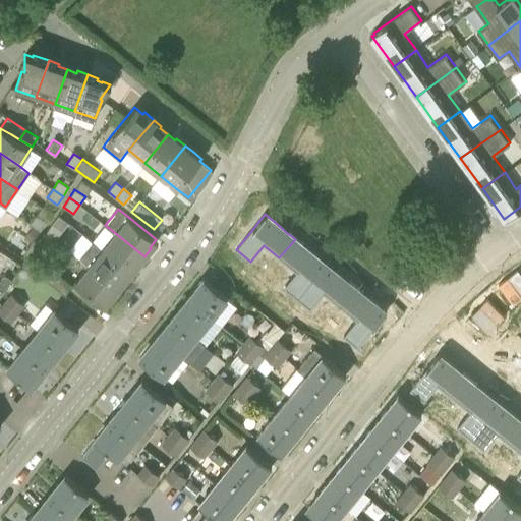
[(36,215),(30,223),(40,230),(46,222),(36,215)]
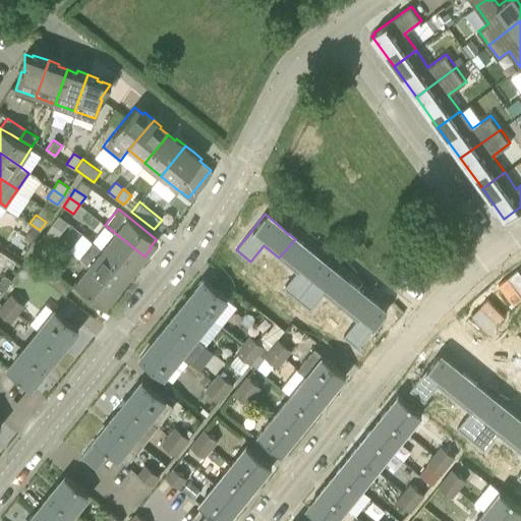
[(52,223),(46,232),(56,239),(62,230),(52,223)]
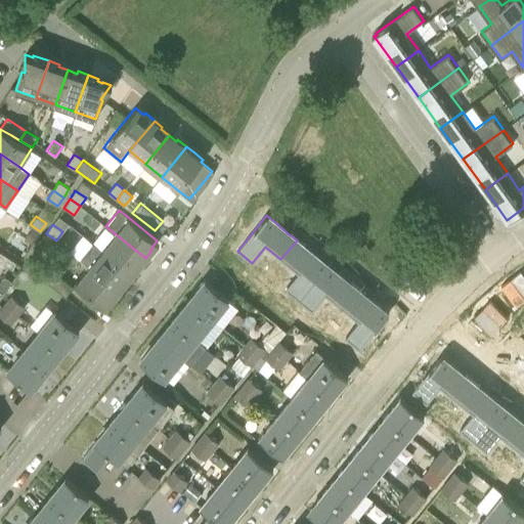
[(115,233),(101,251),(130,273),(132,275),(138,267),(145,258),(115,233)]
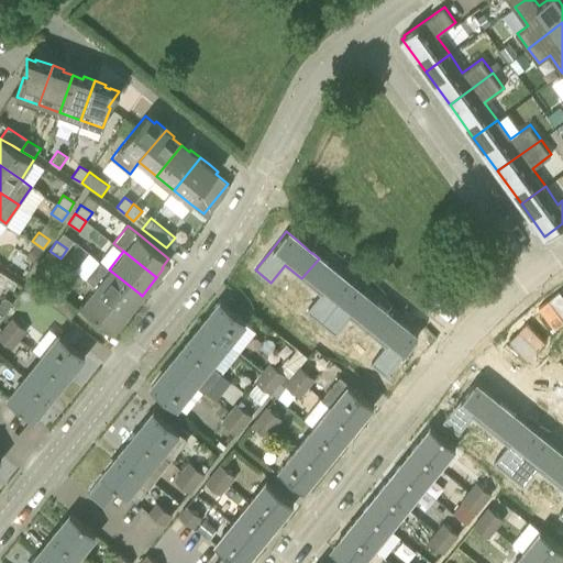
[(301,278),(302,279),(320,294),(306,311),(320,322),(352,285),(351,284),(327,264),(326,264),(319,258),(301,278)]
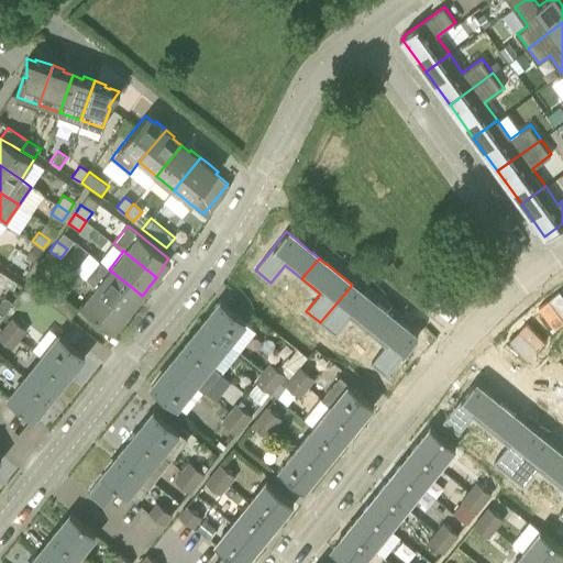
[(99,261),(85,278),(95,286),(128,312),(135,304),(142,296),(140,294),(109,269),(99,261)]
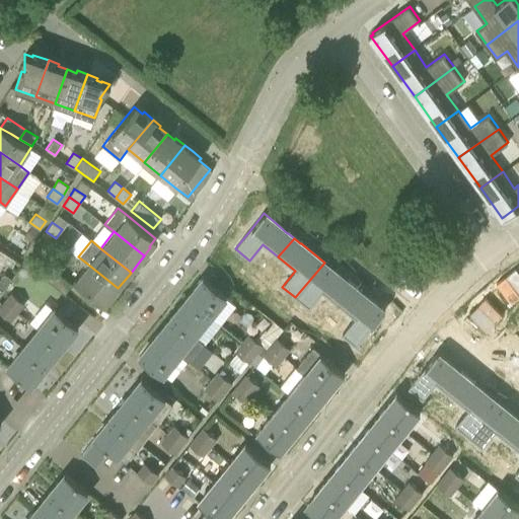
[(339,306),(354,287),(348,282),(347,281),(336,272),(324,263),(295,297),(309,308),(322,292),(339,305),(339,306)]
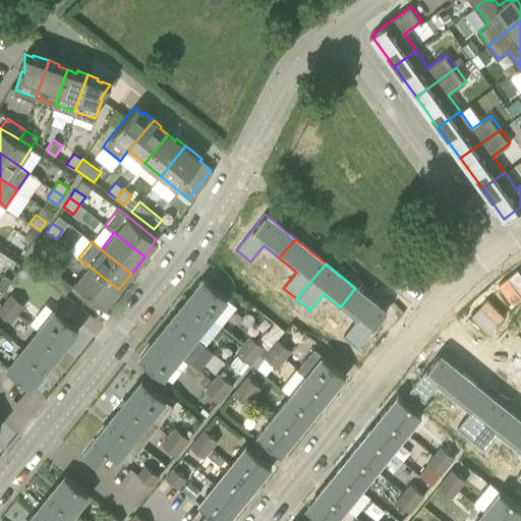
[(88,265),(74,282),(103,304),(105,306),(111,298),(118,289),(88,265)]
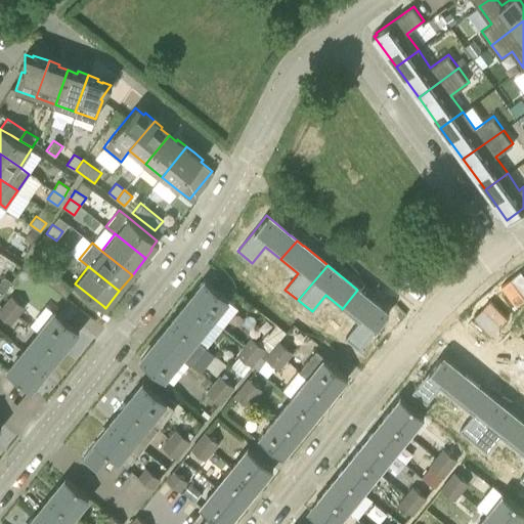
[(50,269),(43,278),(66,297),(73,288),(50,269)]
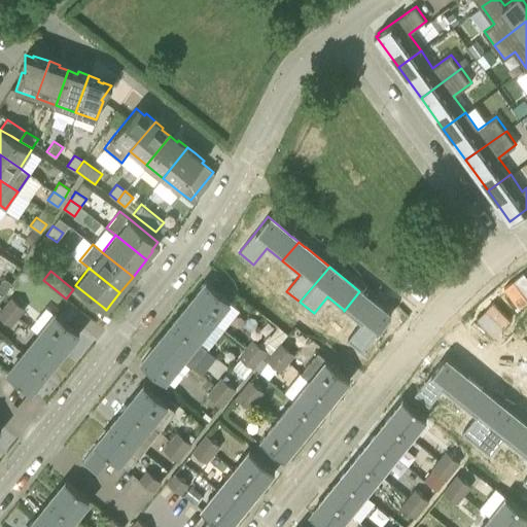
[(4,278),(0,283),(0,289),(5,293),(11,283),(4,278)]
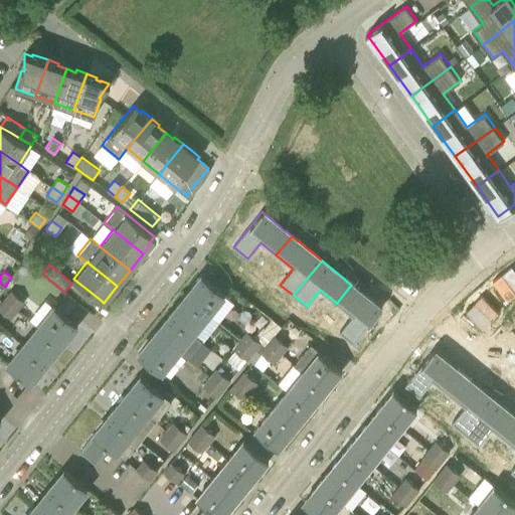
[(202,276),(186,295),(209,314),(224,294),(202,276)]
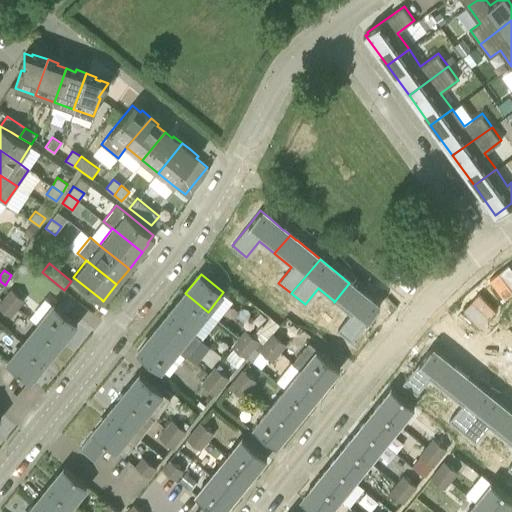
[(334,302),(350,314),(337,330),(344,336),(351,342),(365,324),(379,307),(367,297),(356,288),(355,287),(349,283),(334,302)]
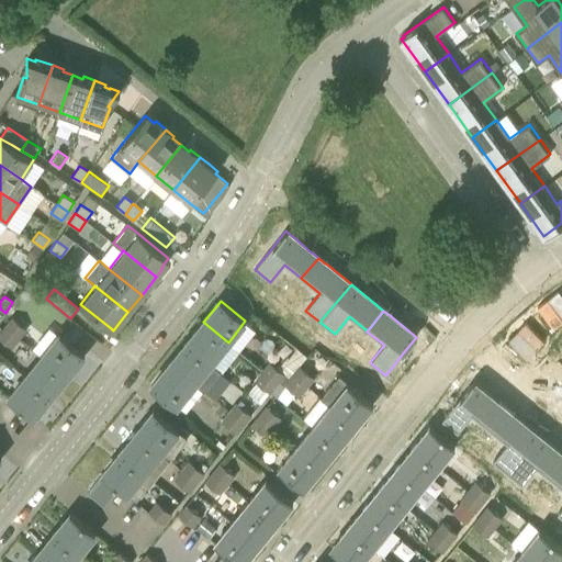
[(11,316),(3,326),(20,338),(27,329),(11,316)]
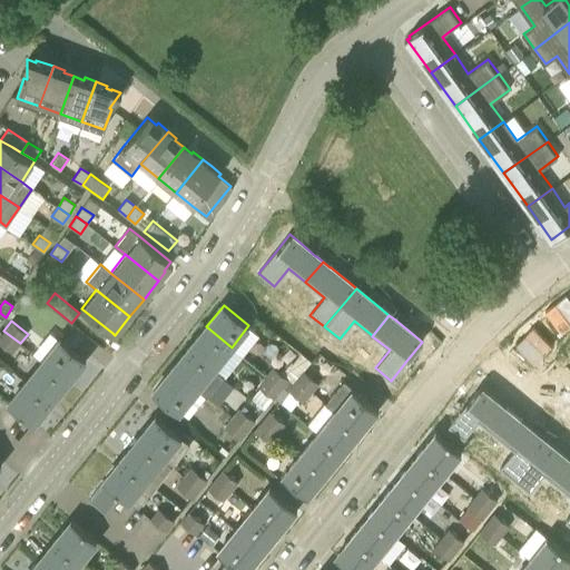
[(206,326),(188,349),(214,369),(232,347),(206,326)]
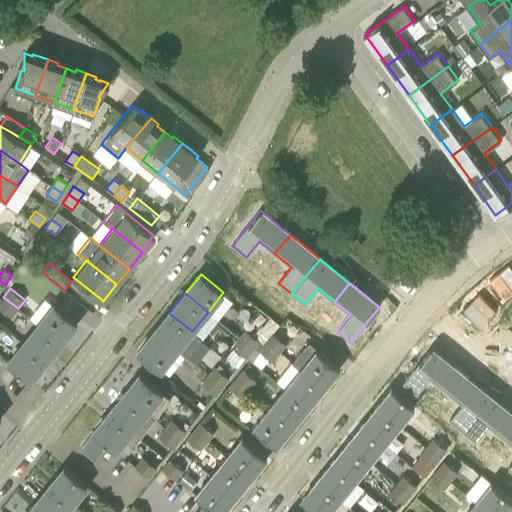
[(3,297),(0,301),(0,308),(11,317),(18,308),(3,297)]
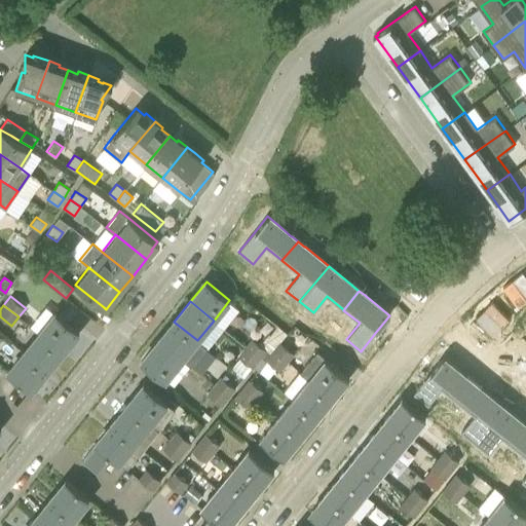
[(55,312),(40,332),(63,350),(78,331),(55,312)]
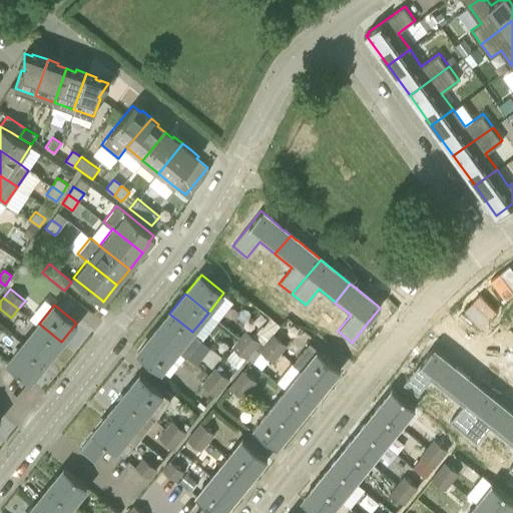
[(169,314),(154,333),(176,351),(177,351),(185,358),(201,339),(192,332),(169,314)]
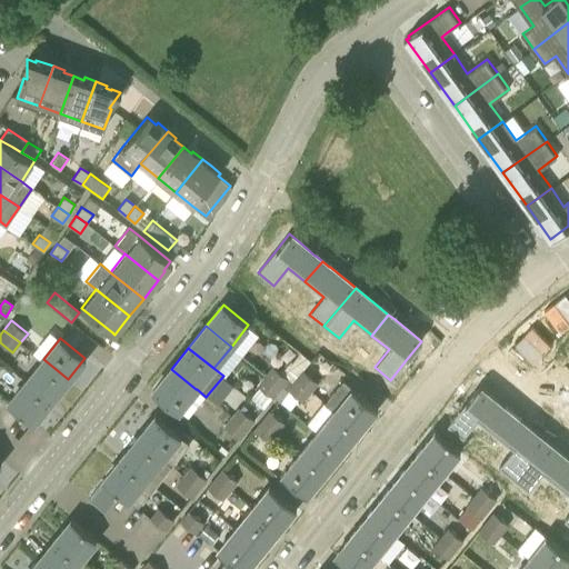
[(43,359),(27,380),(51,400),(68,379),(43,359)]
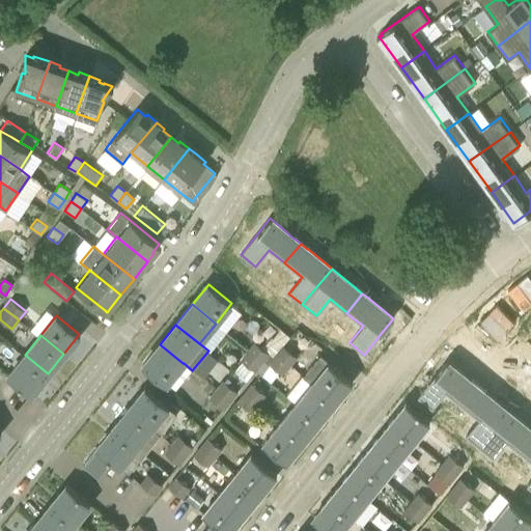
[(254,341),(246,351),(261,363),(269,354),(254,341)]
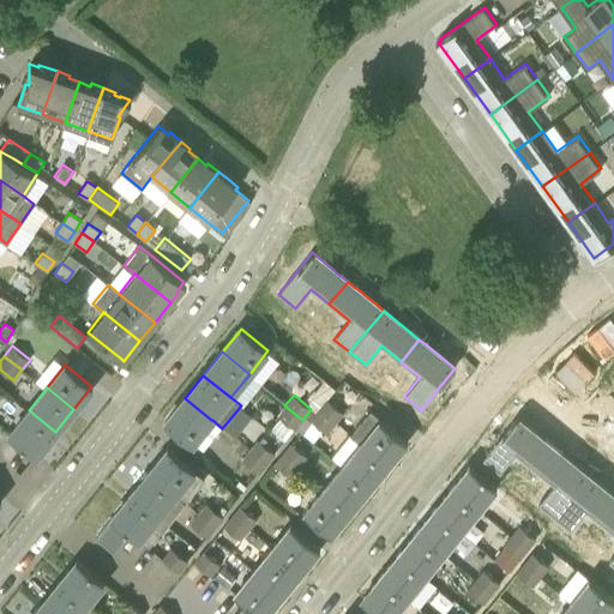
[(185,398),(166,421),(192,444),(211,420),(185,398)]
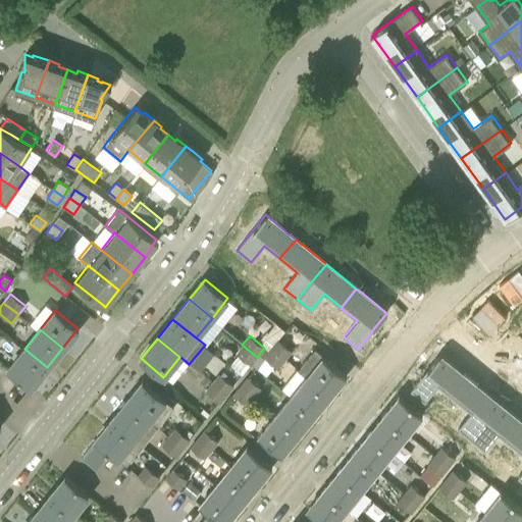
[(276,338),(269,348),(284,359),(292,351),(276,338)]
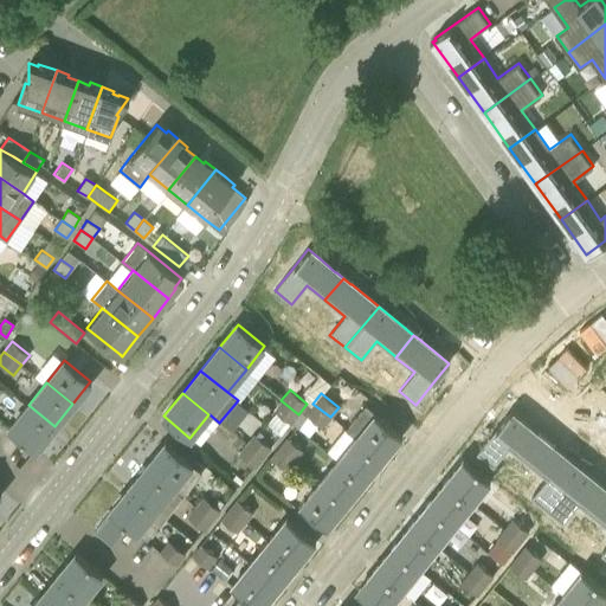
[(281,400),(272,410),(291,424),(298,414),(281,400)]
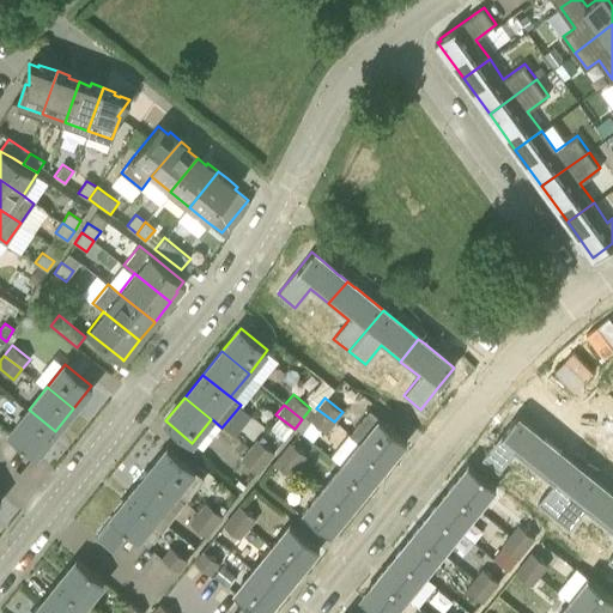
[(316,408),(308,418),(326,432),(334,422),(316,408)]
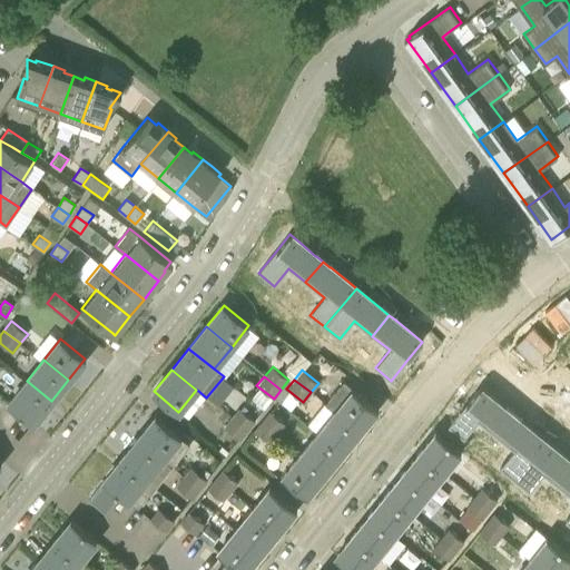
[(9,403),(35,423),(51,401),(27,381),(9,403)]
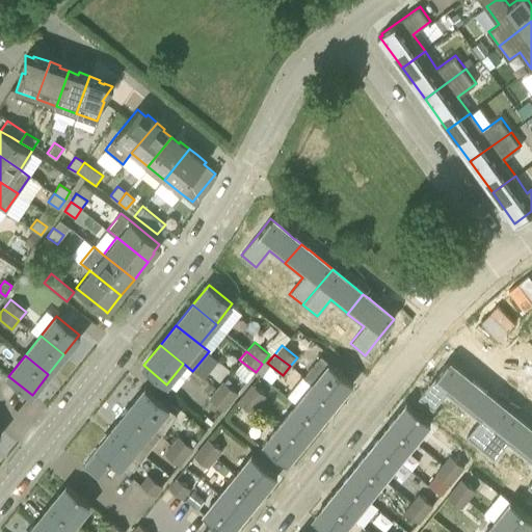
[(320,355),(303,375),(312,382),(336,401),(351,381),(328,362),(328,363),(320,355)]
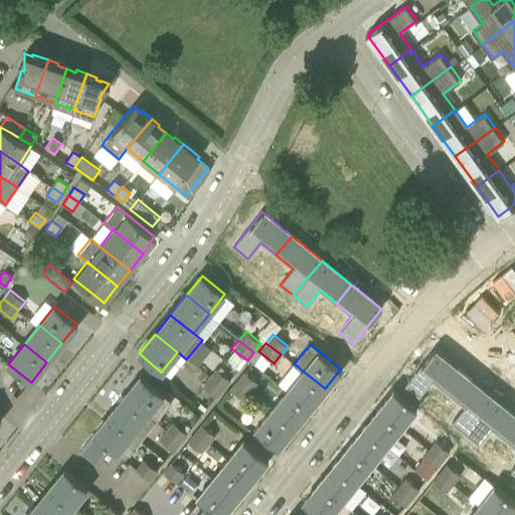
[(421,393),(425,389),(432,381),(448,393),(463,374),(458,370),(445,360),(433,350),(418,368),(407,382),(404,385),(411,391),(418,396),(421,393)]
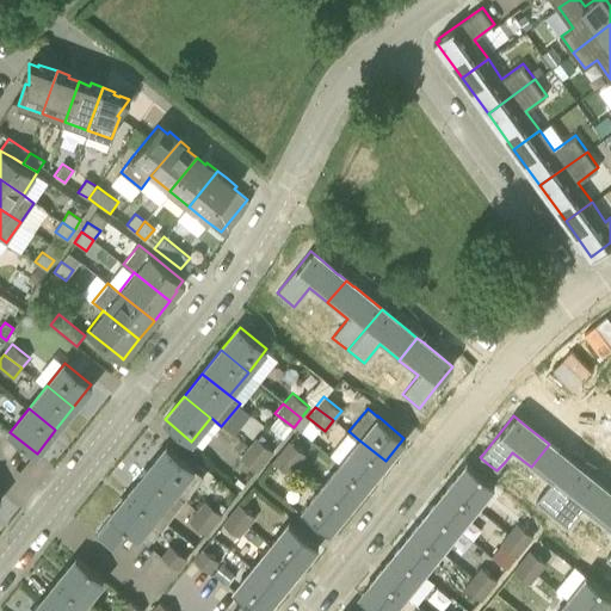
[(257,437),(248,448),(265,462),(273,451),(257,437)]
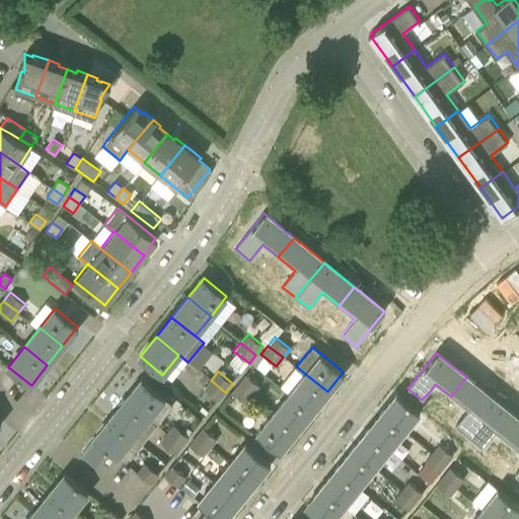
[(304,373),(289,392),(311,411),(327,391),(304,373)]
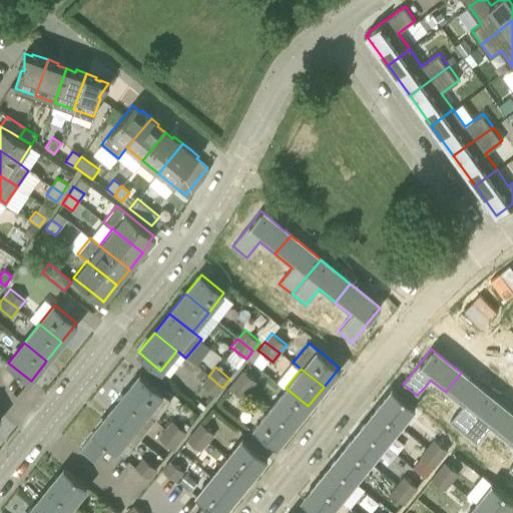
[(243,370),(236,378),(251,390),(259,382),(243,370)]
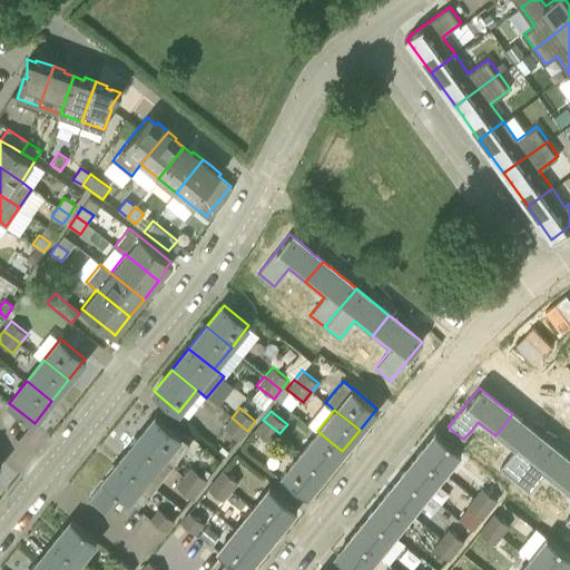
[(495,435),(495,436),(513,451),(507,460),(502,465),(500,469),(513,479),(514,480),(546,442),(544,441),(532,431),(520,421),(519,420),(513,415),(512,414),(495,435)]
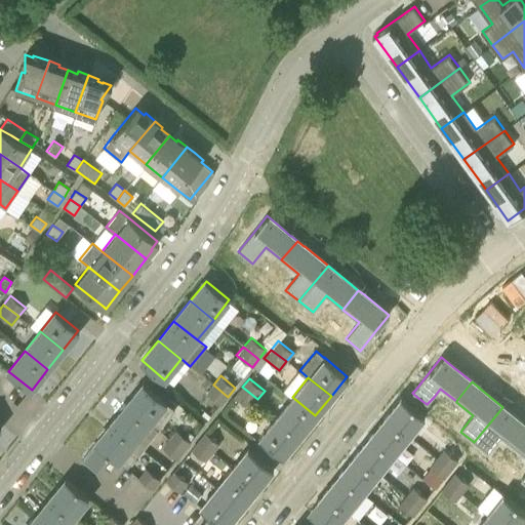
[(145,384),(128,403),(152,422),(168,403),(167,402),(145,384)]
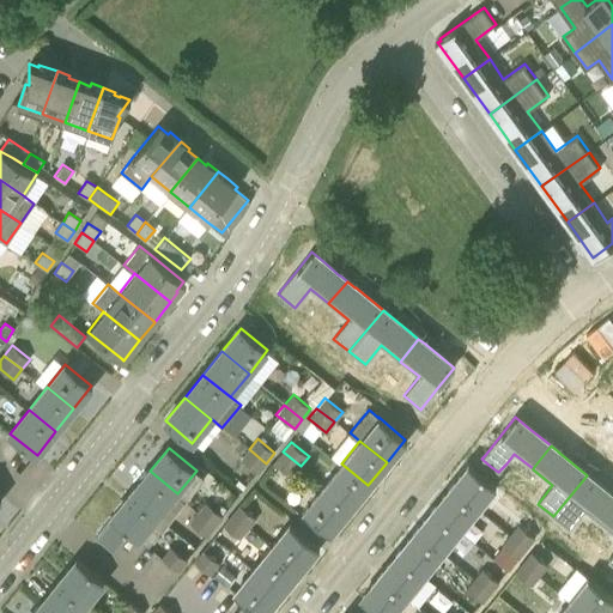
[(249,449),(241,459),(258,473),(266,463),(249,449)]
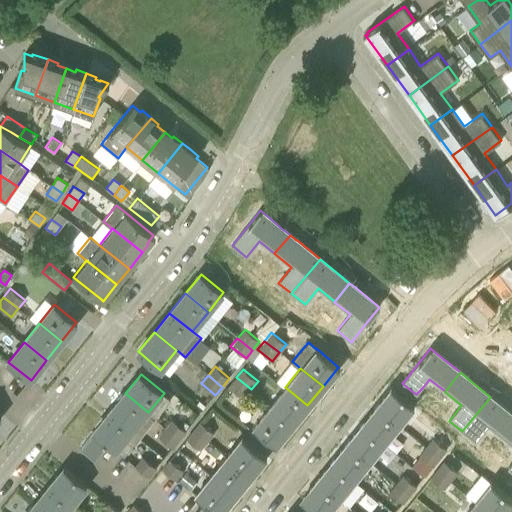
[(236,377),(229,385),(244,398),(251,389),(236,377)]
